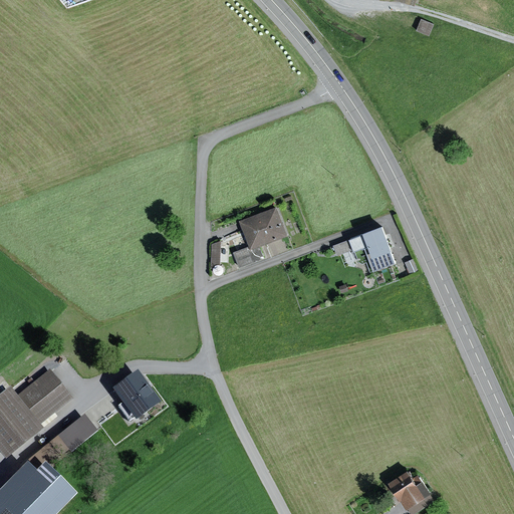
[(435,24),(422,19),(417,31),(430,36),(435,24)]
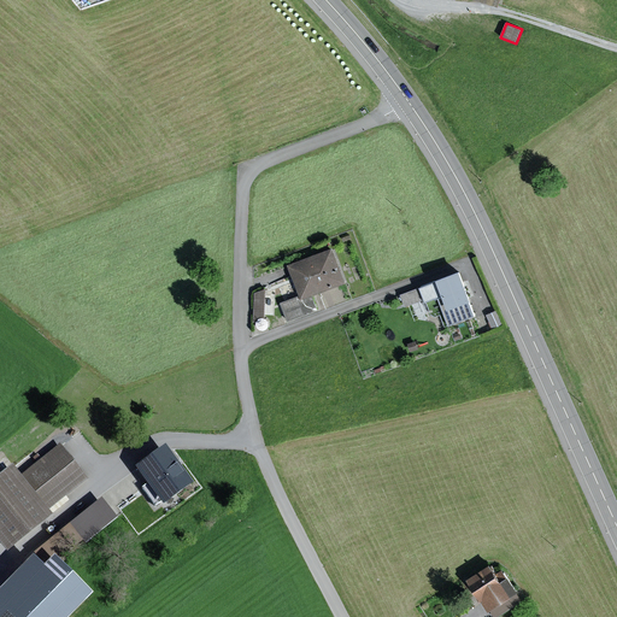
[(334,247),(288,264),(300,295),(282,303),(289,321),(318,310),(313,295),(347,283),(334,247)]
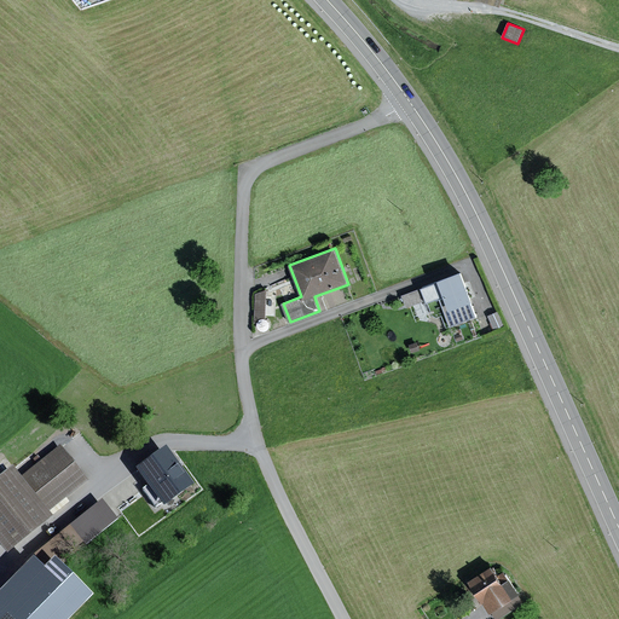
[(440,281),(422,287),(433,316),(438,317),(443,316),(446,328),(478,317),(473,301),(475,300),(463,270),(439,278),(440,281)]
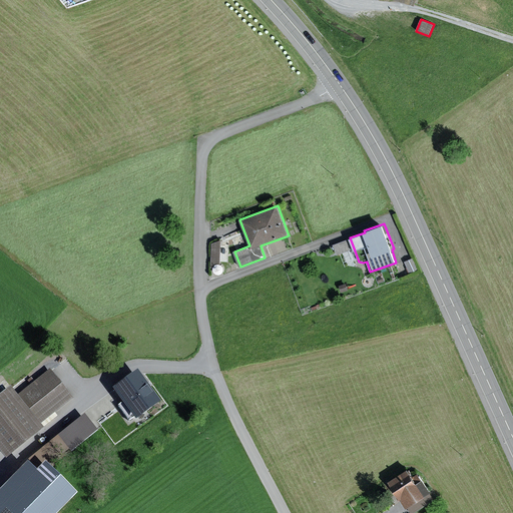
[(220,239),(211,243),(210,268),(220,268),(220,239)]
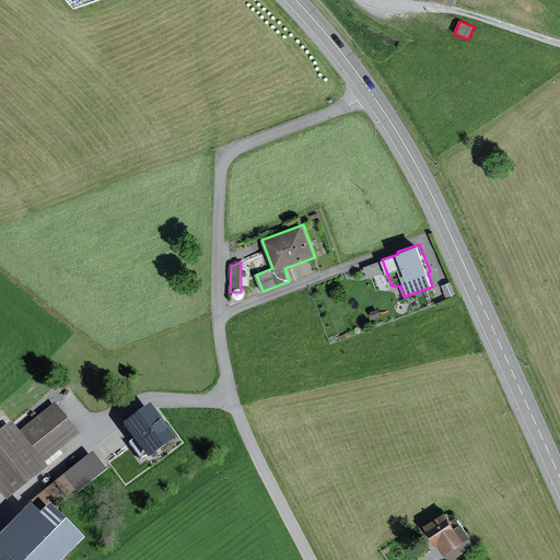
[(451,281),(442,286),(447,299),(457,294),(451,281)]
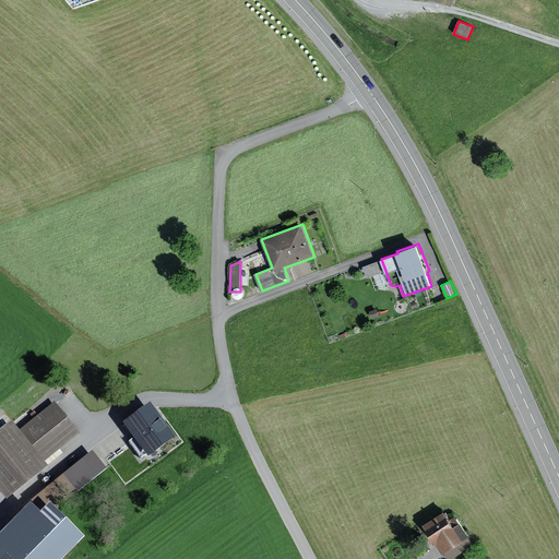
[(0,429),(0,494),(4,500),(62,454),(59,450),(81,433),(55,401),(16,431),(10,421),(0,429)]
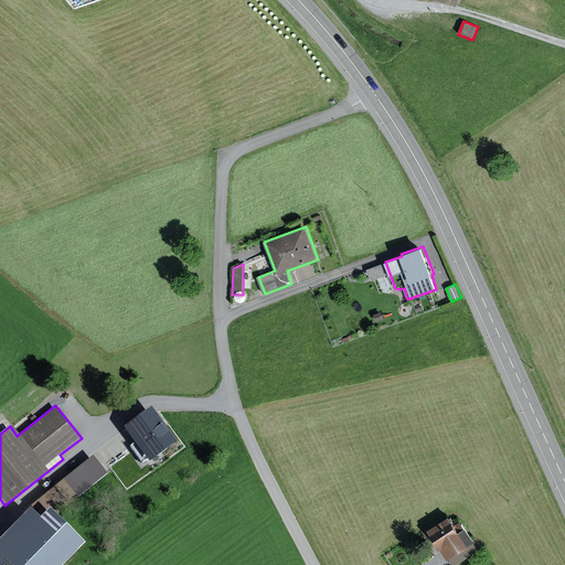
[(151,407),(123,427),(134,444),(129,447),(141,464),(147,460),(148,462),(177,443),(151,407)]
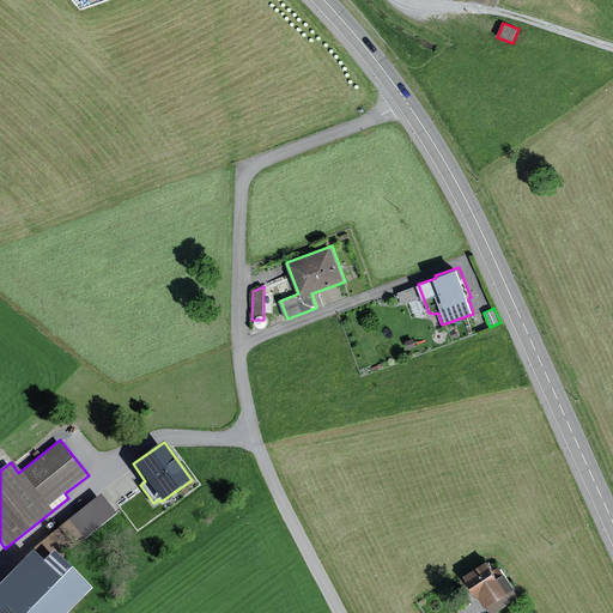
[(101,495),(32,550),(43,563),(52,554),(56,558),(82,538),(84,541),(116,515),(101,495)]
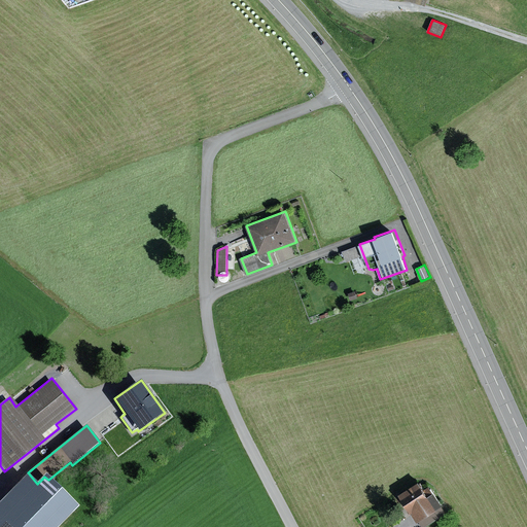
[(35,485),(26,476),(0,502),(0,526),(58,526),(77,508),(48,480),(44,477),(37,484),(35,485)]
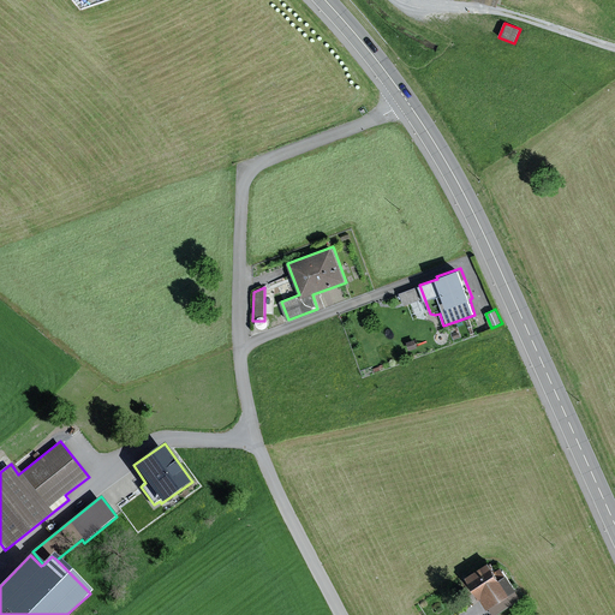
[(489,562),(467,577),(491,614),(497,614),(523,598),(501,566),(495,569),(489,562)]
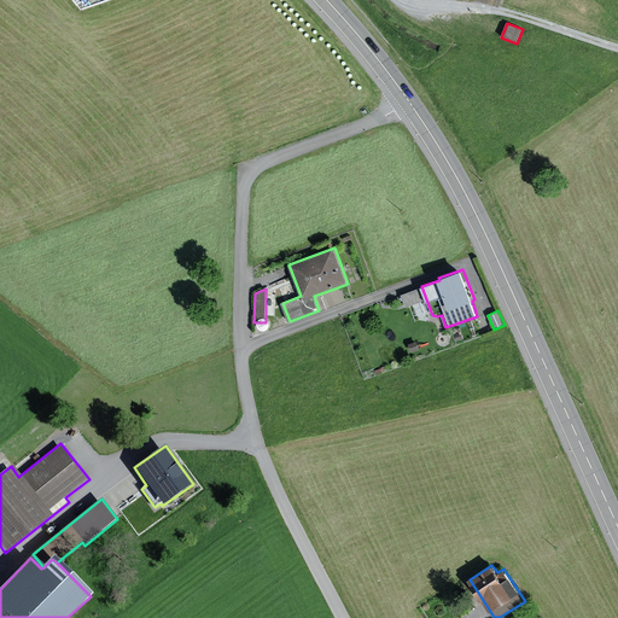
All buildings are outlined.
